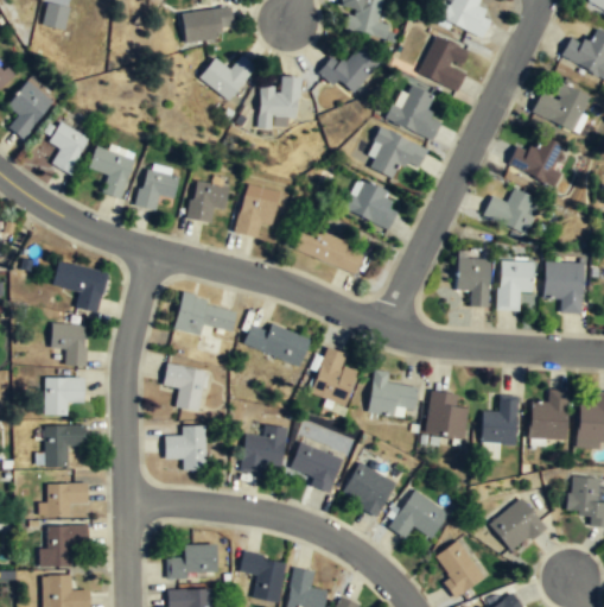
[(351,8),(347,30),(387,39),(390,24),(380,21),(385,0),(342,0),(341,6),(351,8)]
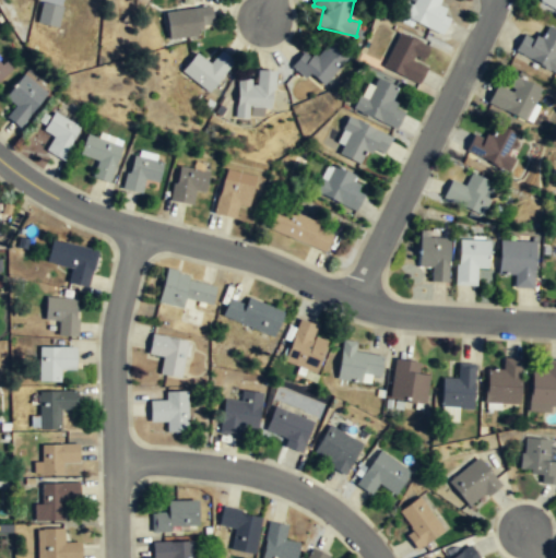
[(416,0),(409,16),(447,34),(453,19),(447,14),(449,9),(441,3),(442,0),(416,0)]
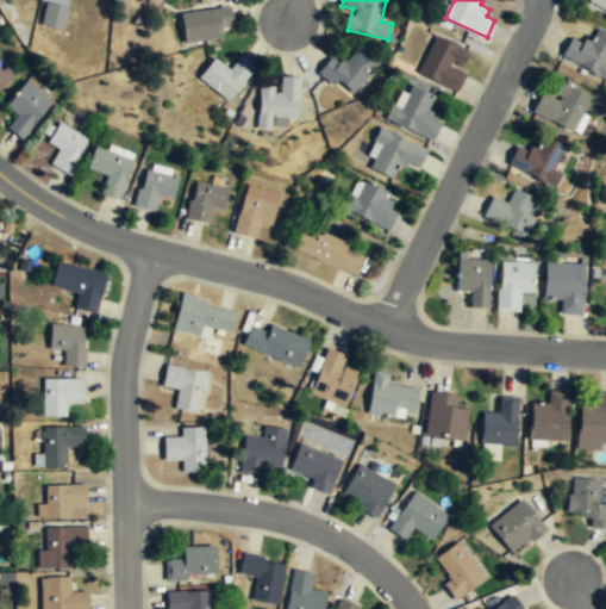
[(594,0),(592,6),(605,11),(605,0),(594,0)]
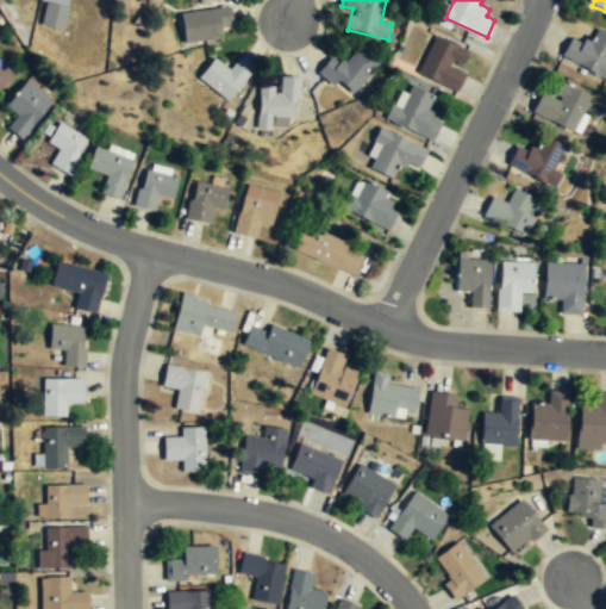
[(72,6),(50,1),(45,24),(67,29),(72,6)]
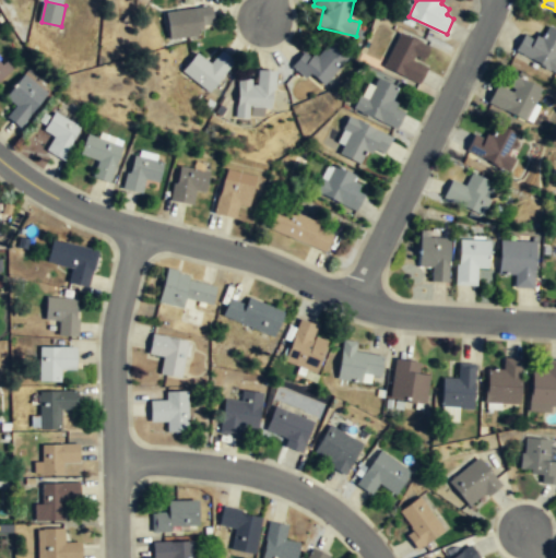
[(216,32),(213,7),(168,12),(170,37),(216,32)]
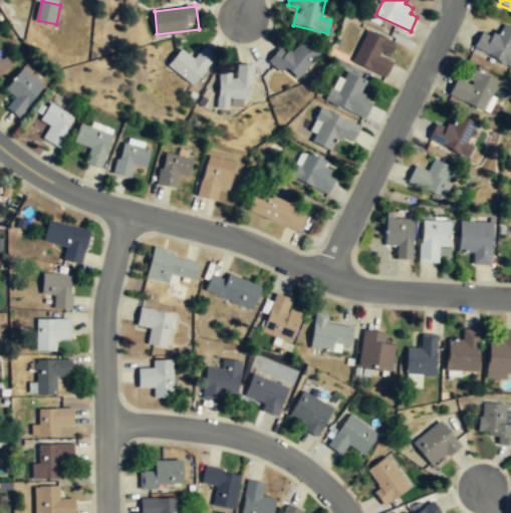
[(475,48),(510,65),(510,24),(503,21),(496,35),(484,30),(475,48)]
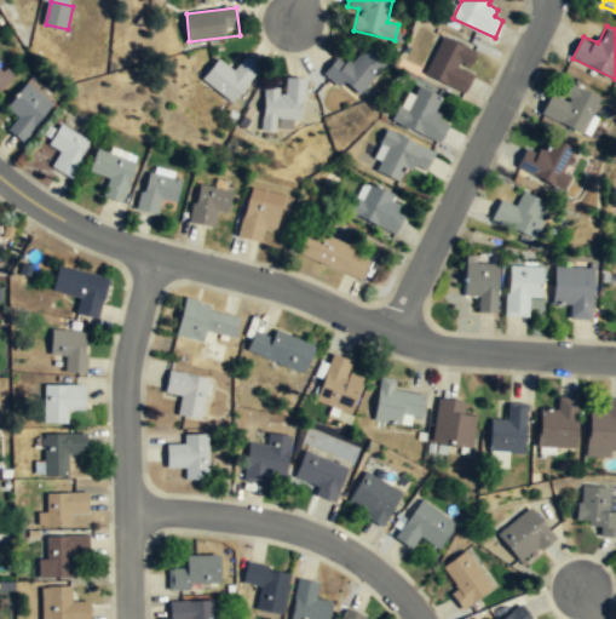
[(482,49),(444,34),(429,75),(465,90),(482,49)]
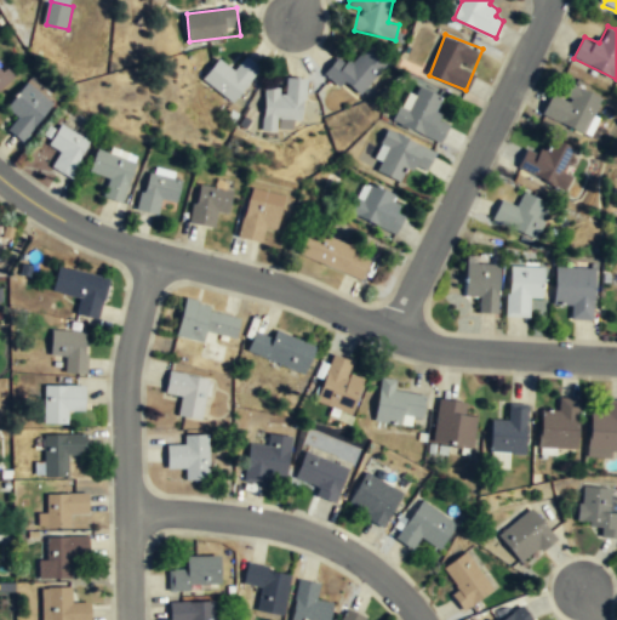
[(329,70),(359,98),(389,66),(369,46),(349,66),(342,57),(329,70)]
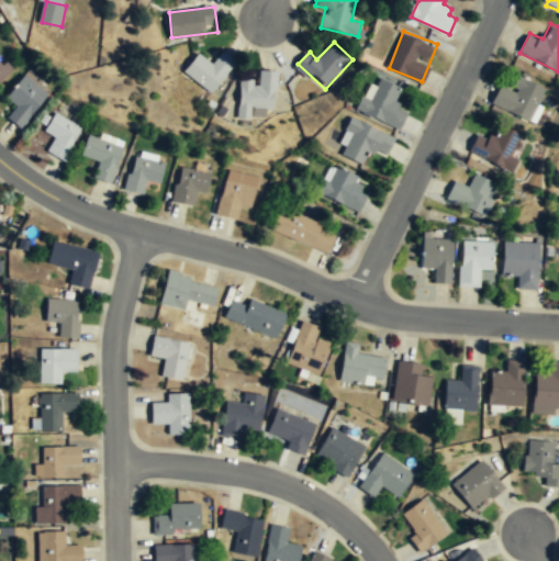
[(214,64),(201,53),(187,71),(213,92),(237,62),(224,51),(214,64)]
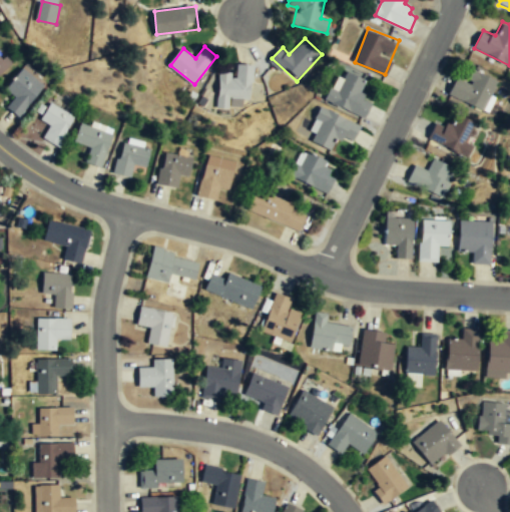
[(0,50),(0,76),(13,66),(0,50)]
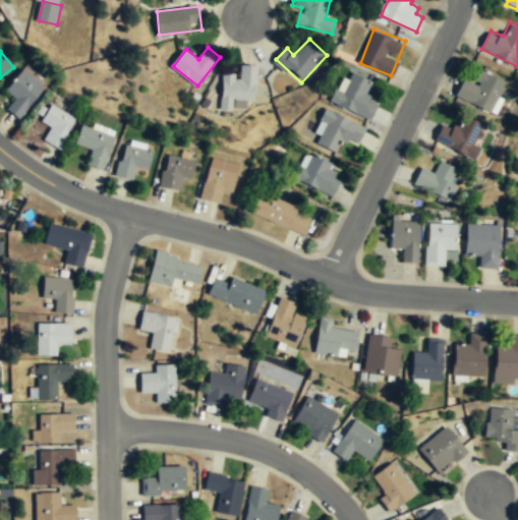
[(225,73),(222,108),(253,111),(257,65),(242,63),(241,74),(225,73)]
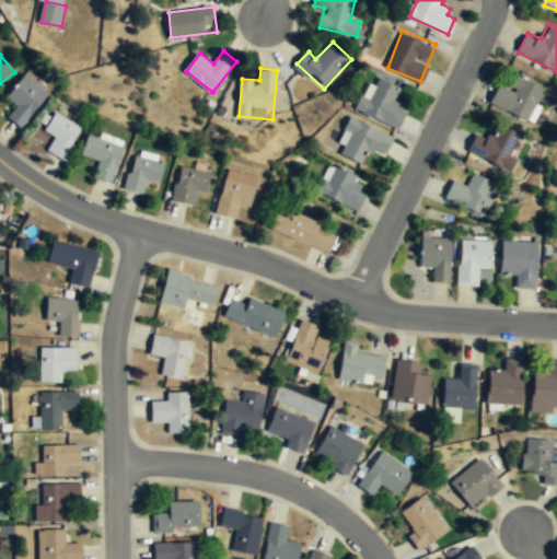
[(9,116),(22,127),(50,92),(26,73),(8,97),(18,105),(9,116)]
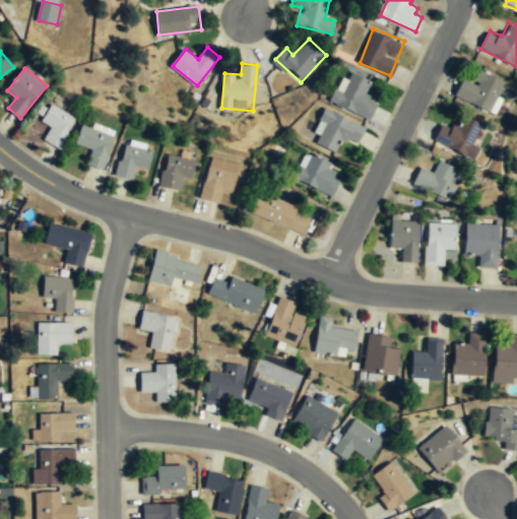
[(494,113),(507,82),(479,70),(474,83),(462,78),(455,96),(494,113)]
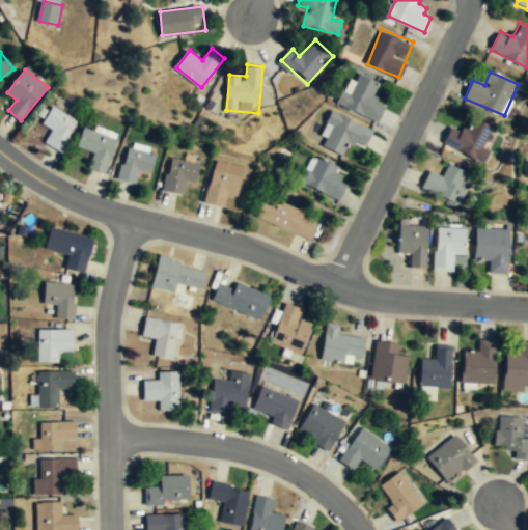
[(338,104),(379,121),(386,105),(374,100),(383,82),(361,73),(356,84),(349,81),(338,104)]
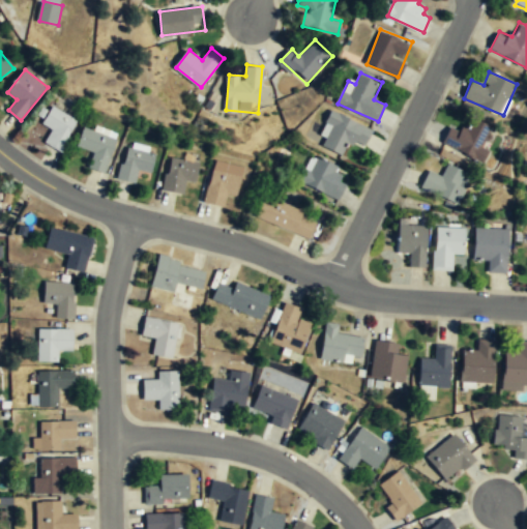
[(46,142),(63,151),(80,120),(52,106),(42,124),(52,129),(46,142)]
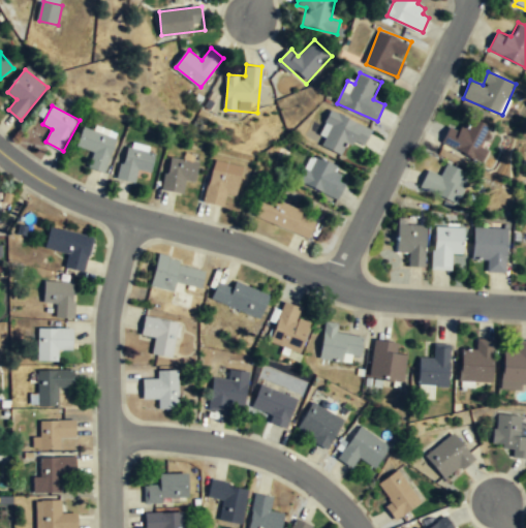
[(365,147),(373,126),(331,110),(320,133),(327,136),(323,146),(346,155),(351,141),(365,147)]
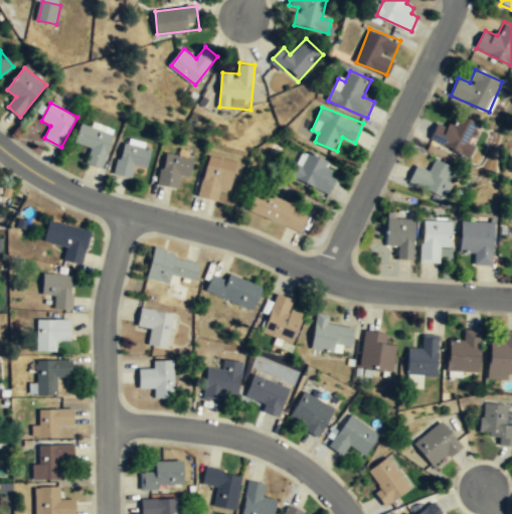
[(431,140),(467,157),(482,126),(460,115),(454,128),(440,121),(431,140)]
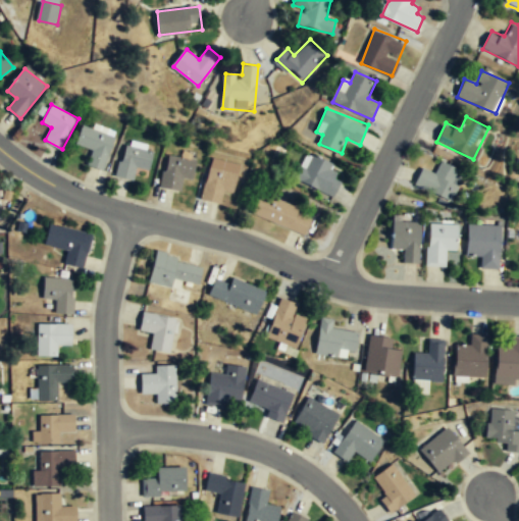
[(116,135),(84,124),(78,144),(93,149),(88,164),(105,170),(116,135)]
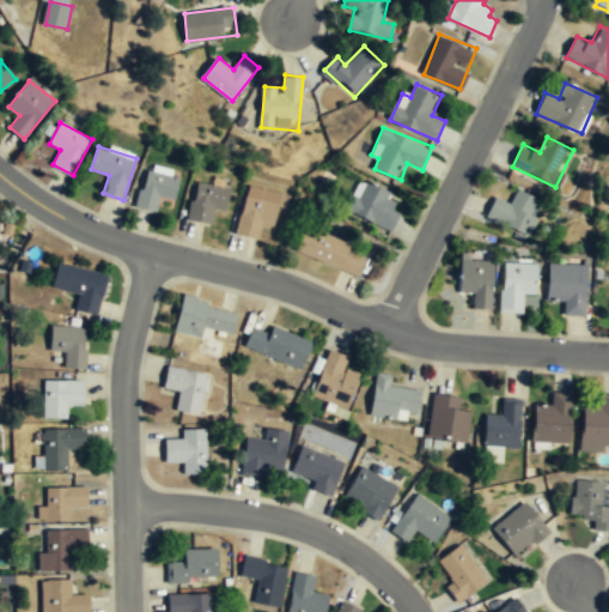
[(159,210),(162,198),(176,200),(181,171),(146,164),(138,206),(159,210)]
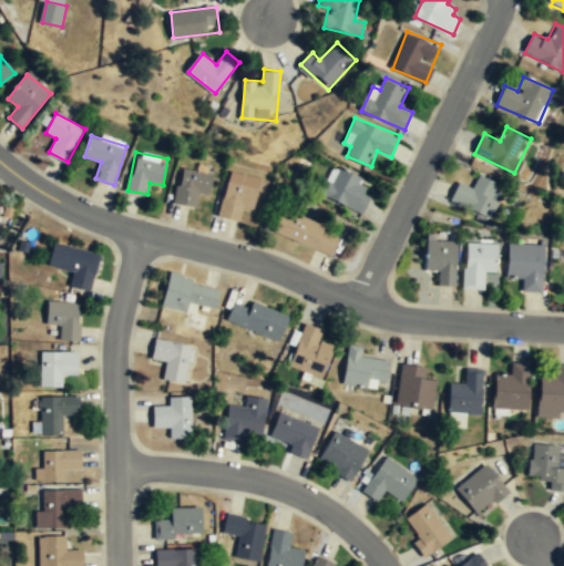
[(209,195),(215,174),(184,166),(174,202),(197,207),(201,193),(209,195)]
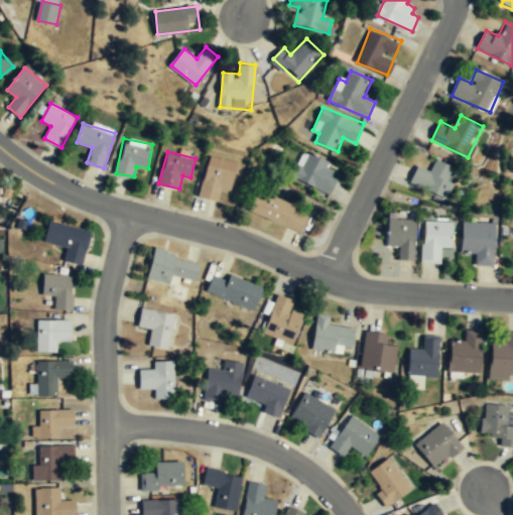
[(336,164),(309,151),(296,179),(331,196),(339,178),(331,174),(336,164)]
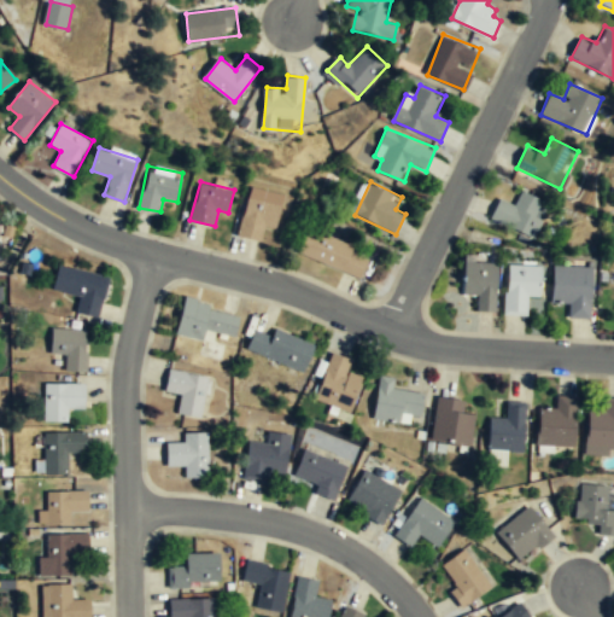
[(239,234),(262,240),(267,225),(276,228),(285,195),(252,185),(239,234)]
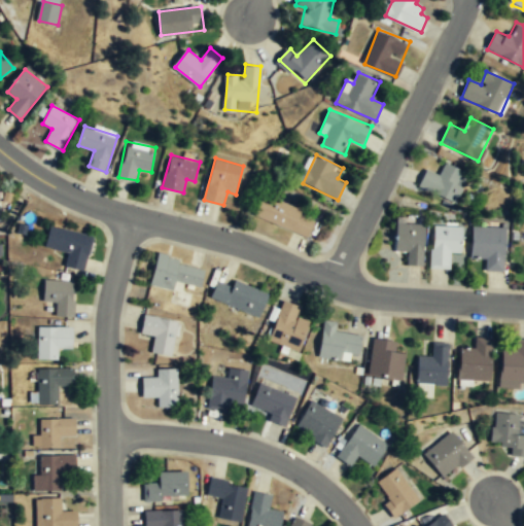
[(426,170),(420,188),(460,203),(470,172),(444,163),(441,175),(426,170)]
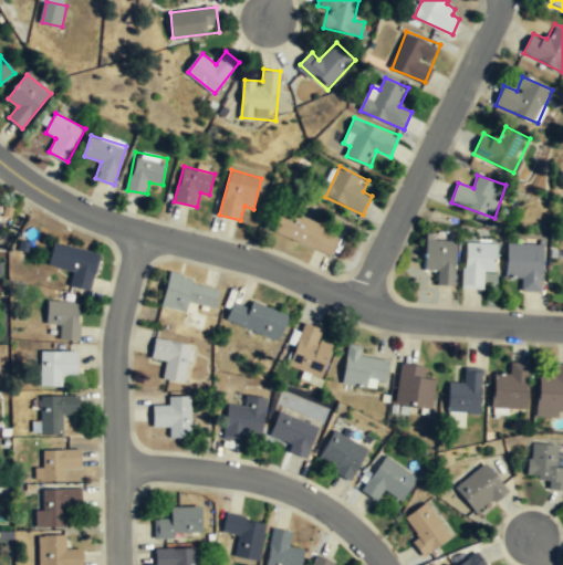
[(279,234),(332,255),(341,233),(288,211),(279,234)]
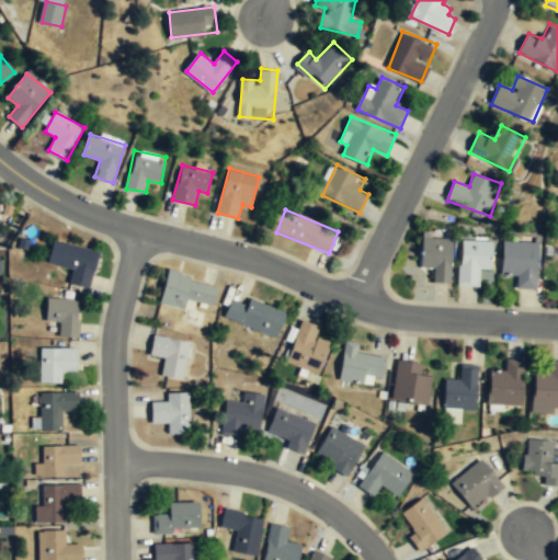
[(454,231),(445,230),(445,237),(423,236),(422,269),(434,270),(433,282),(452,282),(454,231)]
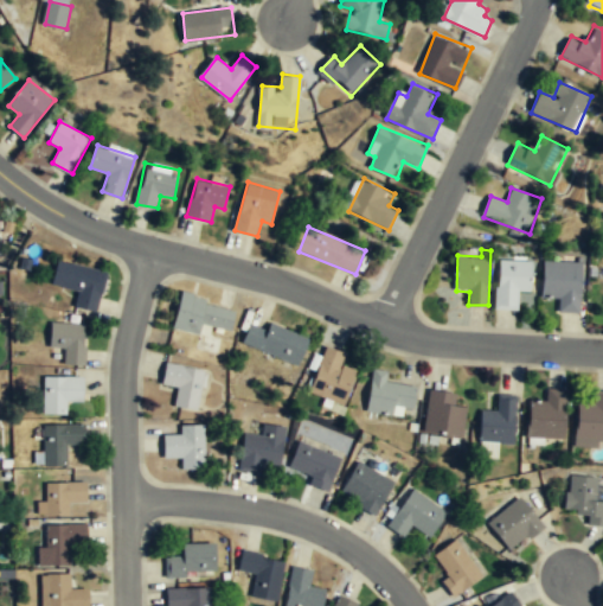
[(532,293),(532,260),(499,259),(498,308),(519,308),(519,292),(532,293)]
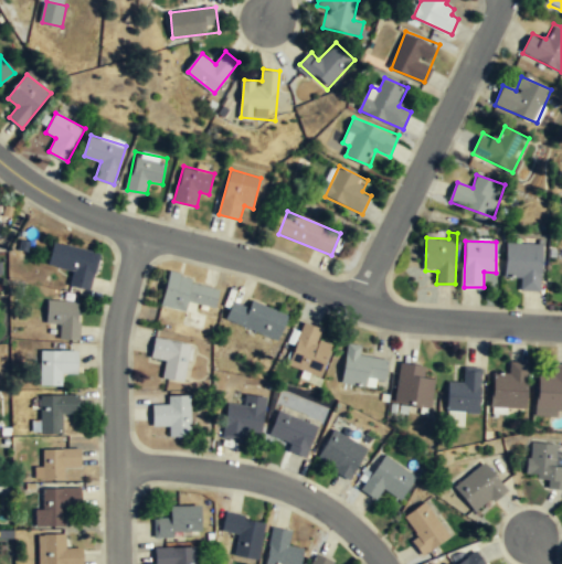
[(49,265),(74,270),(71,286),(92,291),(101,252),(54,243),(49,265)]
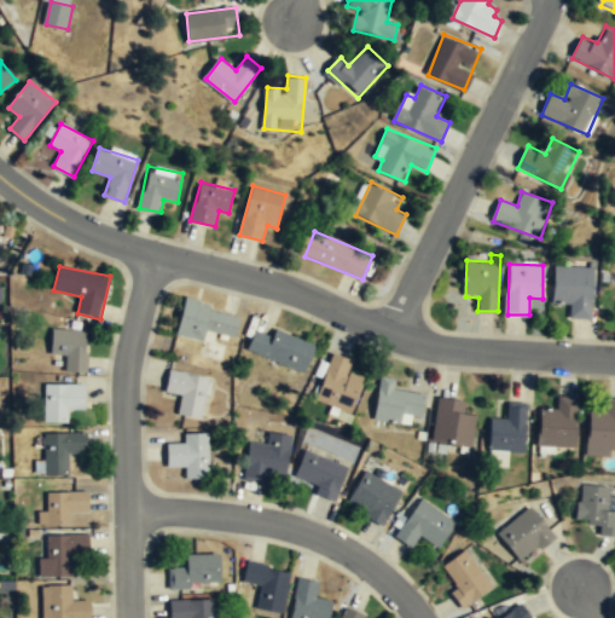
[(553,304),(572,304),(572,318),(593,318),(593,267),(555,266),(553,304)]
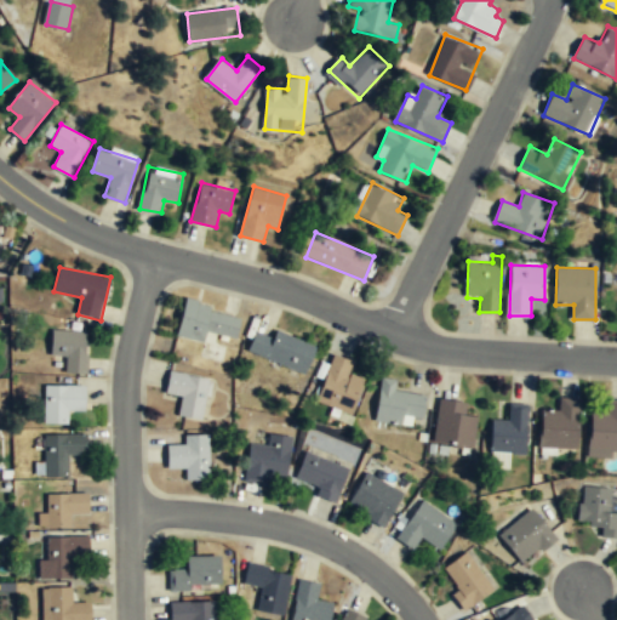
[(209,333),(239,339),(244,314),(186,302),(178,336),(207,341),(209,333)]
